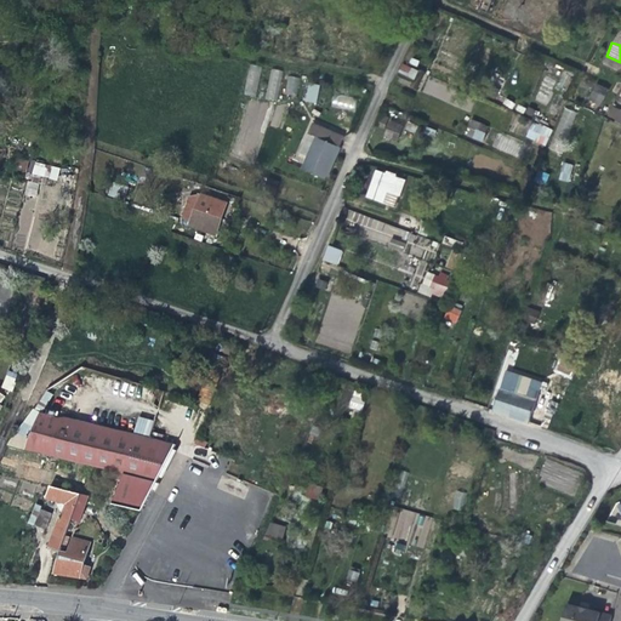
[(414,80),(417,70),(402,64),(398,74),(414,80)]
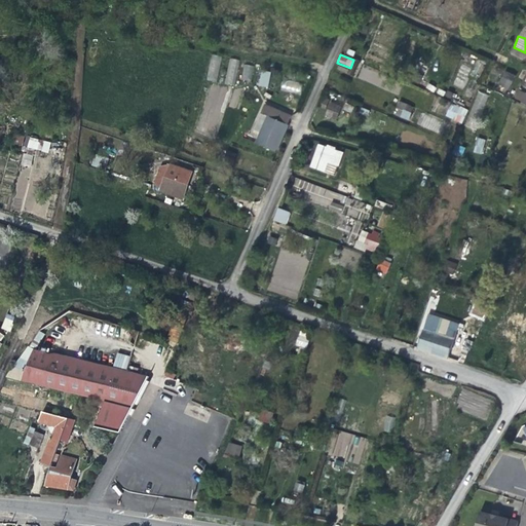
[(204,82),(222,84),(222,75),(219,75),(220,57),(210,55),(209,75),(205,75),(204,82)]
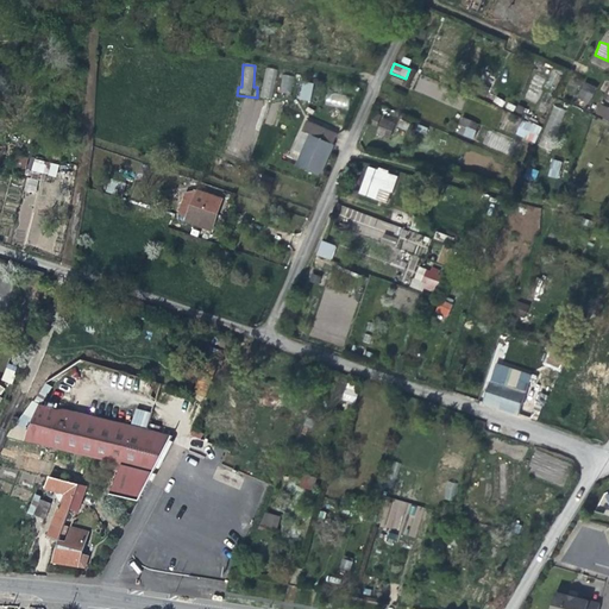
[(314,81),(299,77),(297,86),(301,86),(299,99),(309,101),(314,81)]
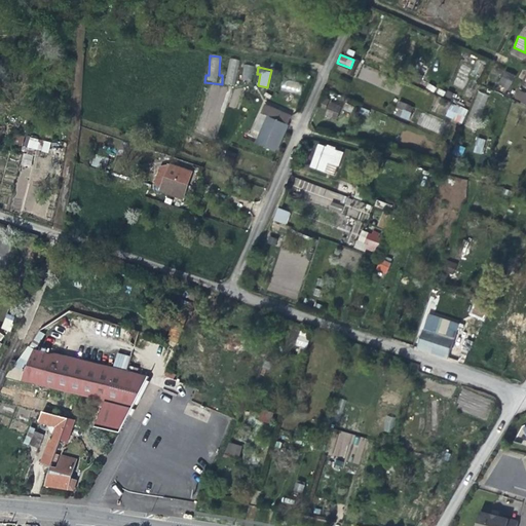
[(497,84),(509,89),(515,75),(503,70),(497,84)]
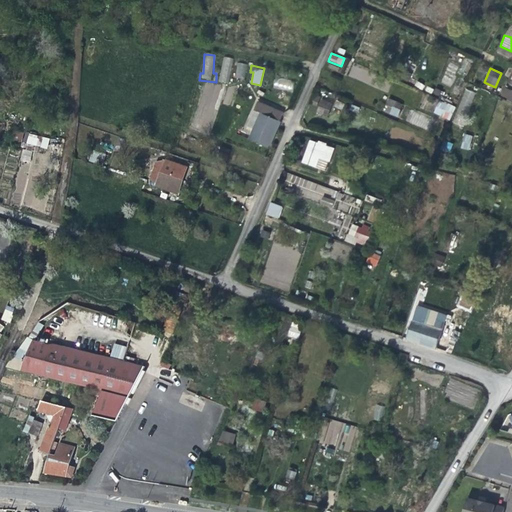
[(499,96),(511,102),(511,90),(504,86),(499,96)]
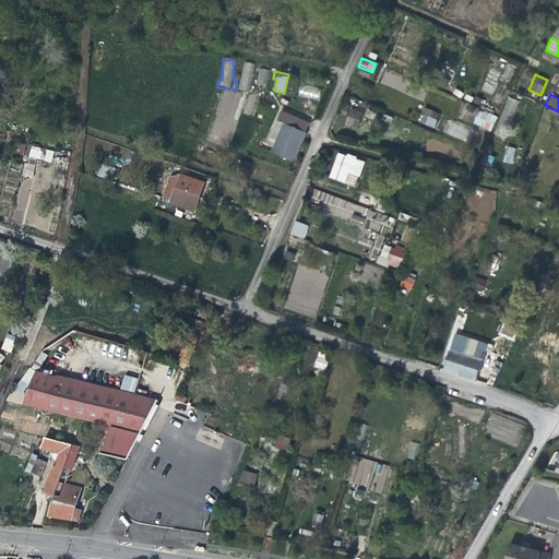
[(513,115),(519,102),(510,98),(506,111),(513,115)]
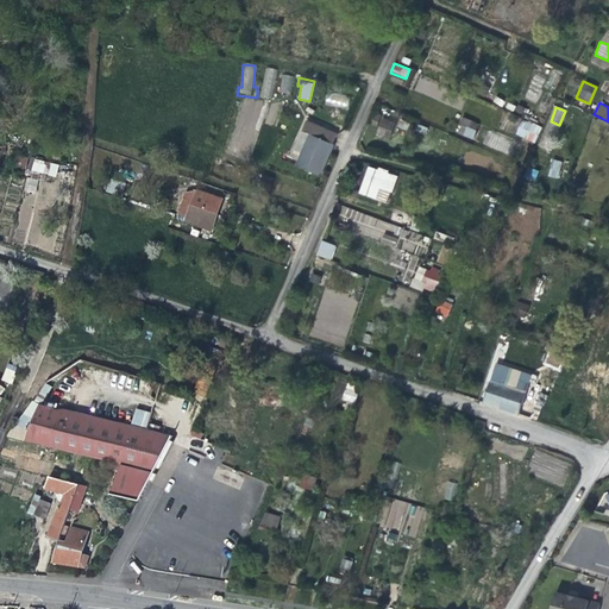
[(377,126),(376,137),(393,138),(395,118),(372,115),(372,126),(377,126)]
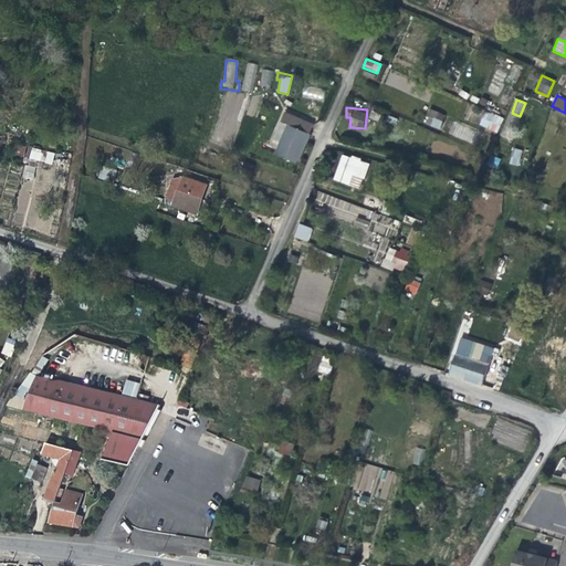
[(439,129),(446,116),(430,108),(423,123),(439,129)]
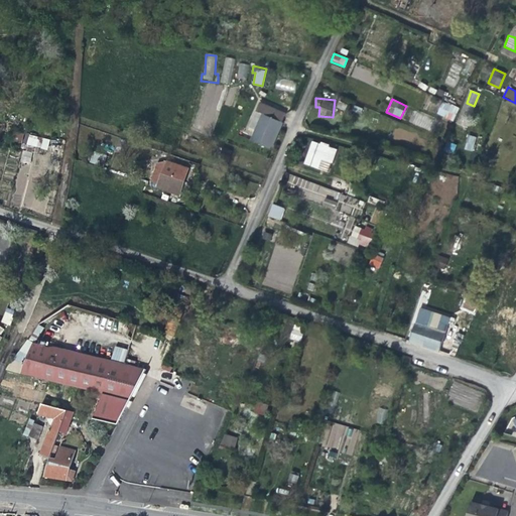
[(453,121),(460,108),(443,101),(436,114),(453,121)]
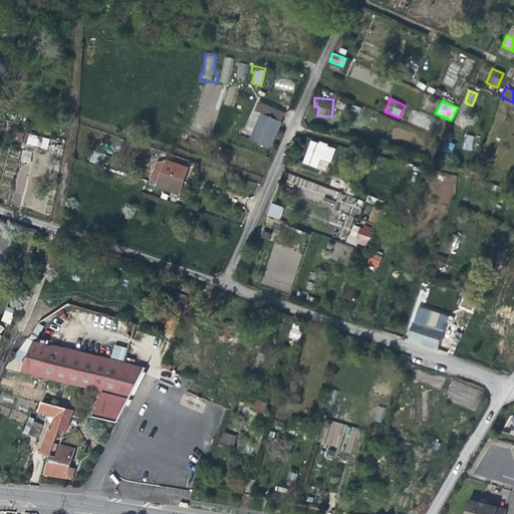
[(262,145),(271,149),(279,129),(282,123),(263,115),(251,141),(262,145)]
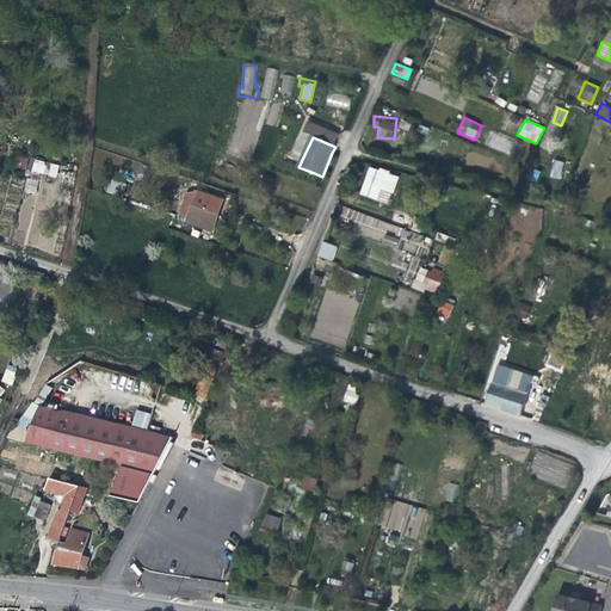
[(16,166),(24,170),(28,159),(19,156),(16,166)]
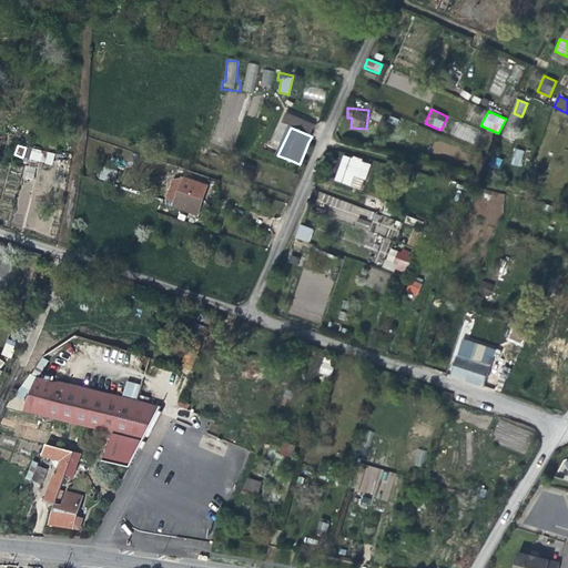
[(32,148),(29,160),(52,165),(56,154),(32,148)]
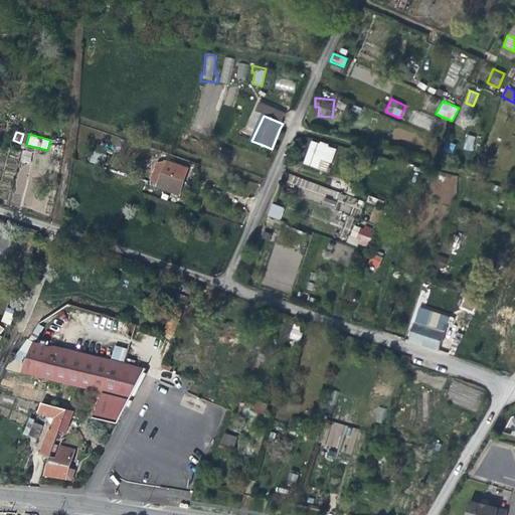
[(472,151),(475,136),(466,135),(464,149),(472,151)]
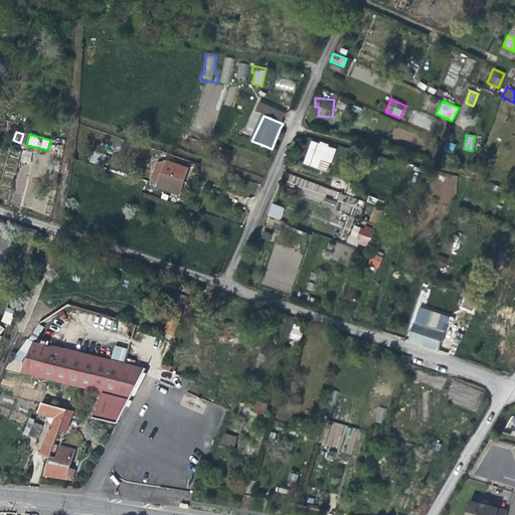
[(303,164),(328,172),(336,147),(310,140),(303,164)]
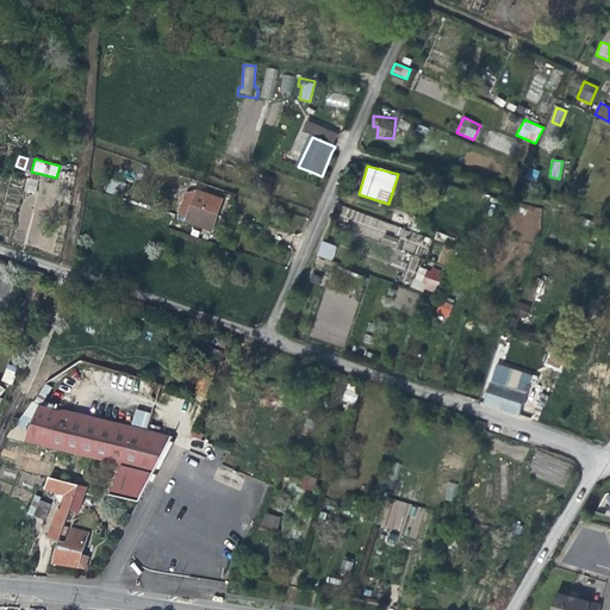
[(35,193),(38,180),(27,178),(24,191),(35,193)]
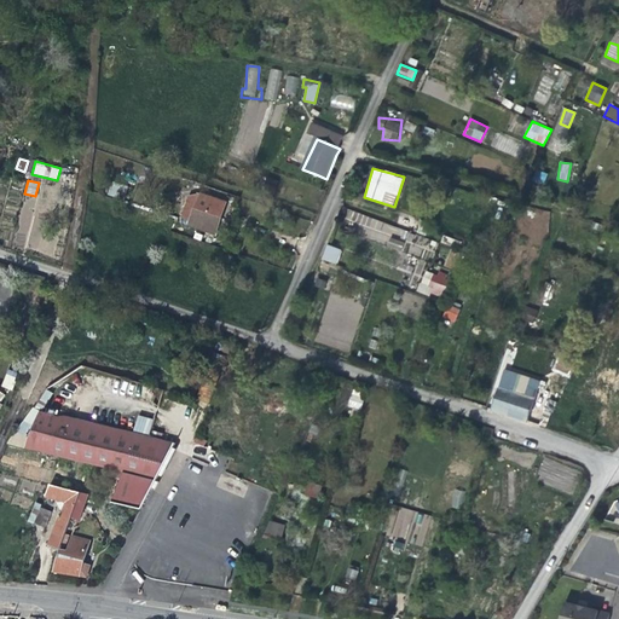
[(224,207),(203,200),(197,217),(219,225),(224,207)]
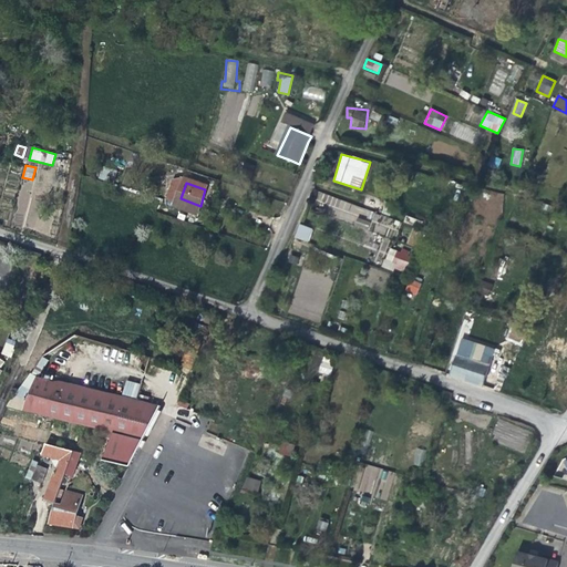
[(356,215),(359,206),(330,196),(328,205),(356,215)]
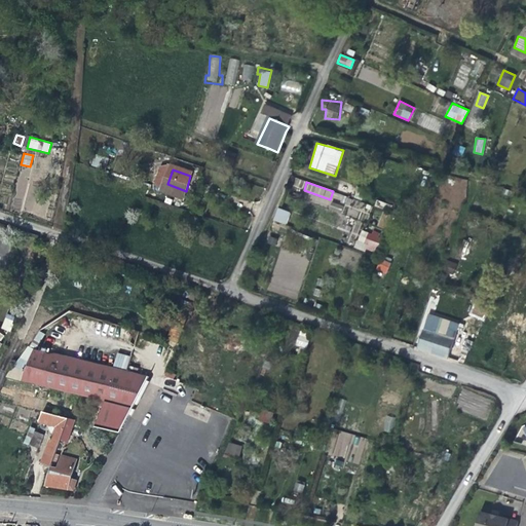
[(287,224),(290,212),(276,208),(273,221),(287,224)]
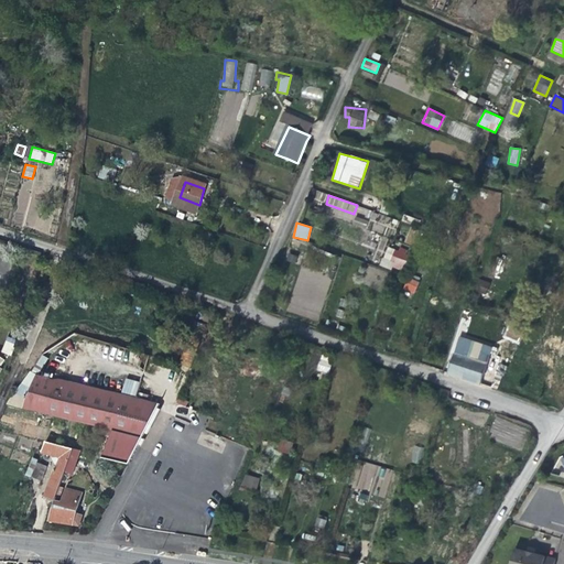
[(380,264),(401,272),(409,252),(388,245),(380,264)]
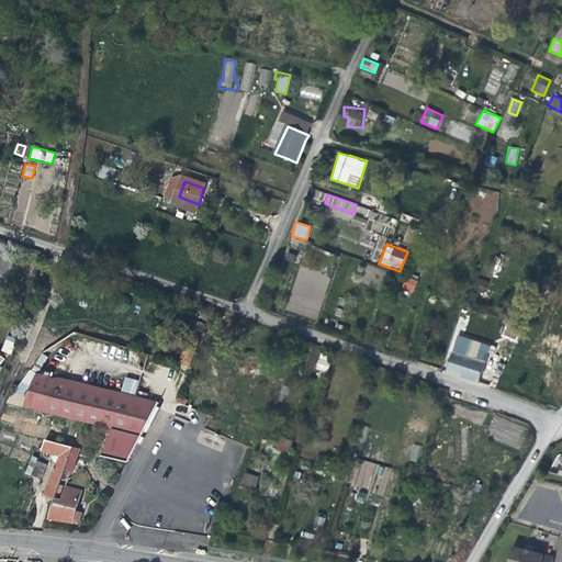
[(483,281),(473,278),(470,289),(480,292),(483,281)]
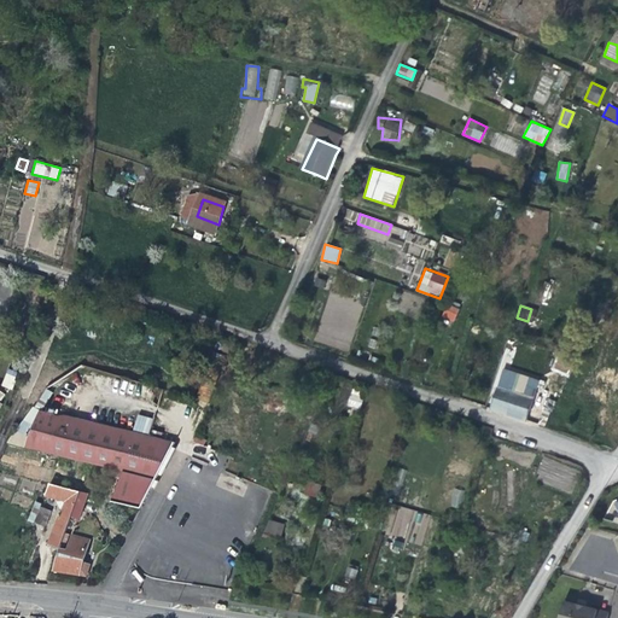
[(458,313),(449,310),(445,309),(443,318),(455,321),(458,313)]
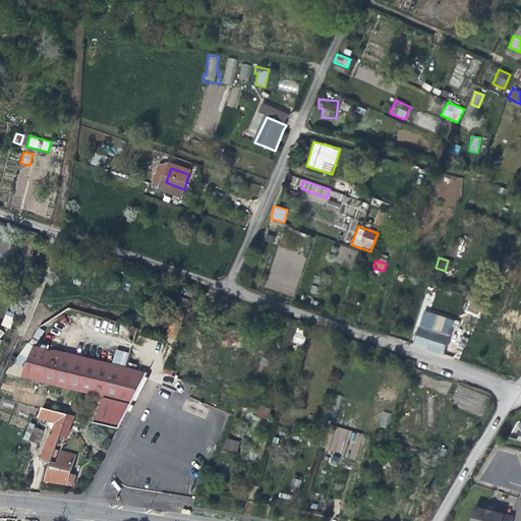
[(0,325),(2,326),(13,297),(2,292),(0,296),(0,325)]
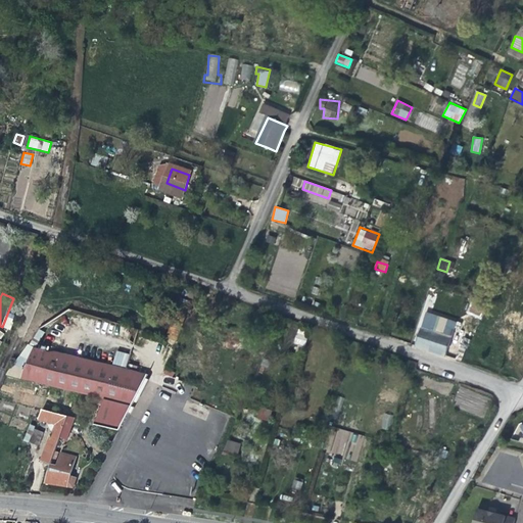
[(417,346),(446,357),(453,338),(423,329),(417,346)]
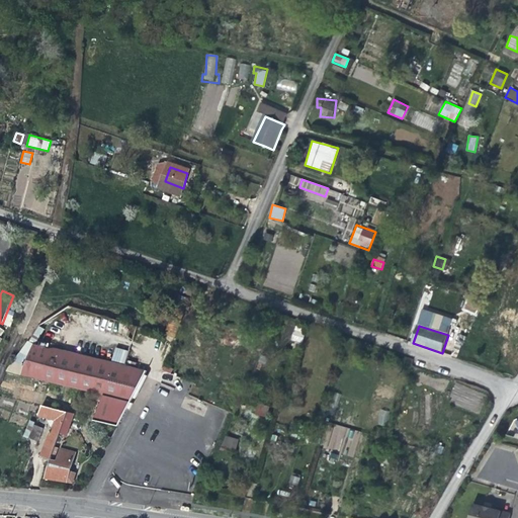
[(293,330),(291,340),(301,342),(303,331),(293,330)]
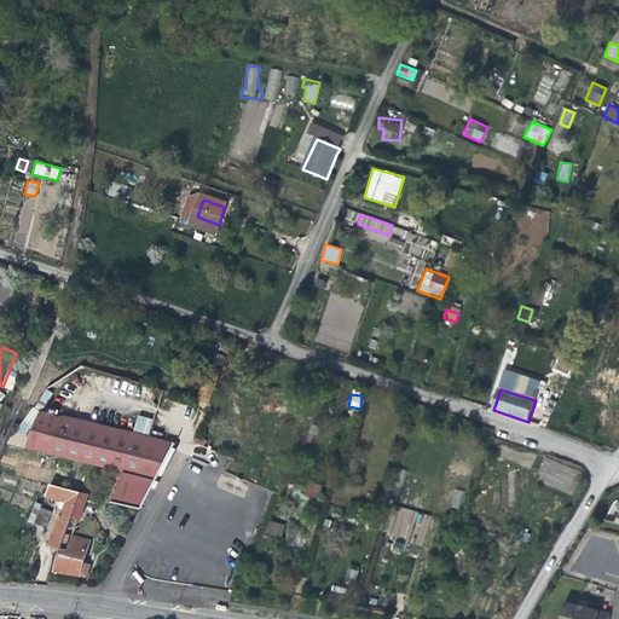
[(143,505),(174,444),(138,434),(64,416),(63,420),(39,410),(25,440),(21,437),(13,445),(123,473),(113,503),(140,509),(143,505)]
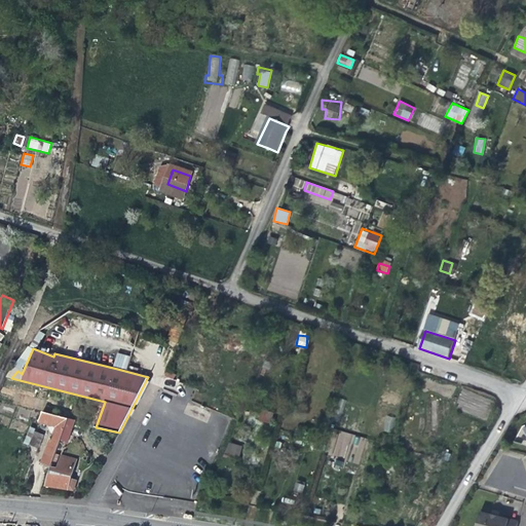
[(51,467),(68,419),(42,412),(38,422),(46,425),(52,426),(49,438),(50,438),(41,463),(51,467)]
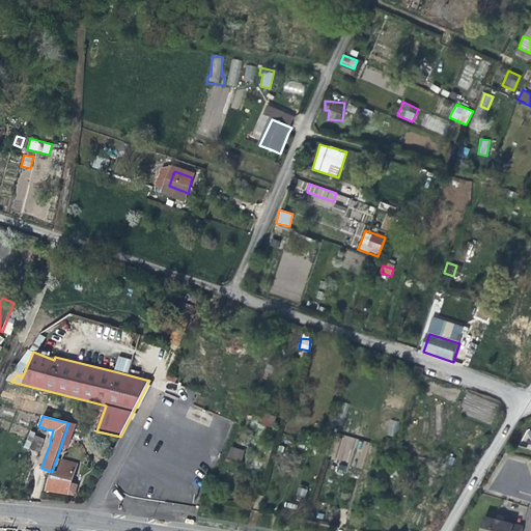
[(396,437),(398,421),(389,420),(387,436),(396,437)]
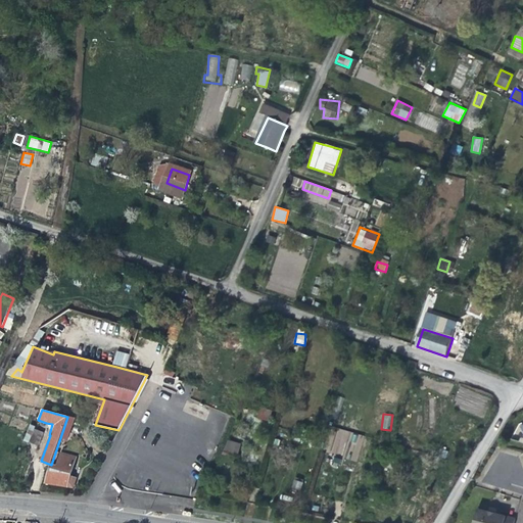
[(28,443),(29,442),(35,427),(30,425),(24,441),(28,443)]
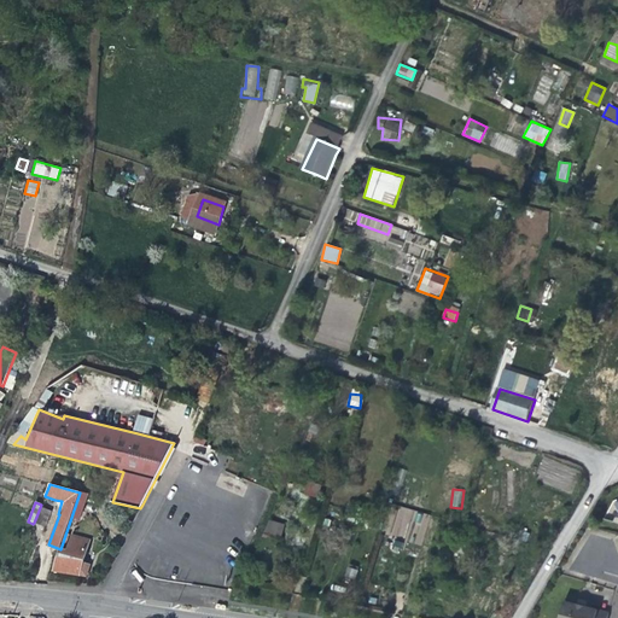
[(41,503),(41,505),(34,523),(45,526),(51,512),(50,511),(51,507),(41,503)]
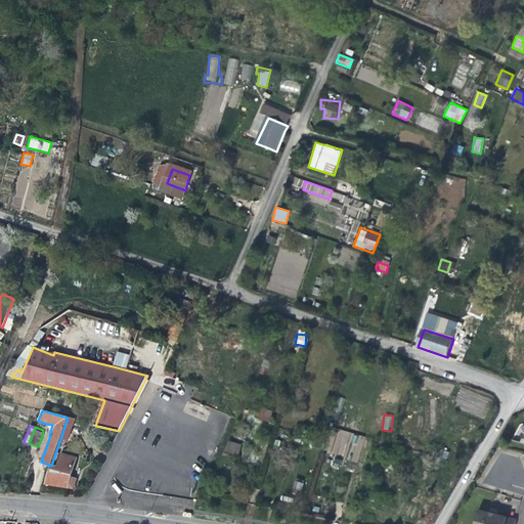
[(332,429),(326,453),(348,457),(350,446),(362,448),(364,436),(332,429)]
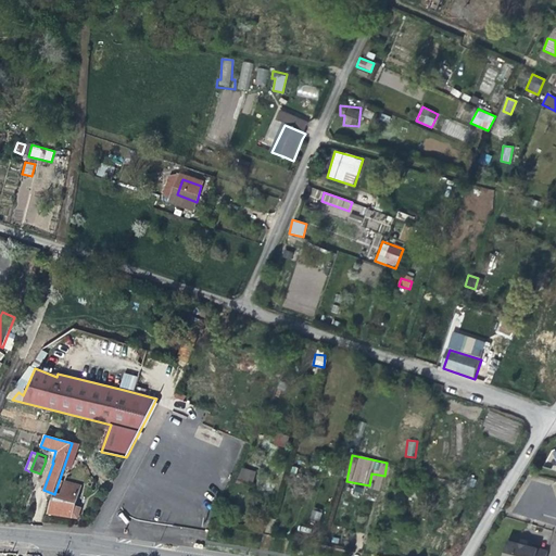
[(252,484),(256,472),(242,467),(238,479),(252,484)]
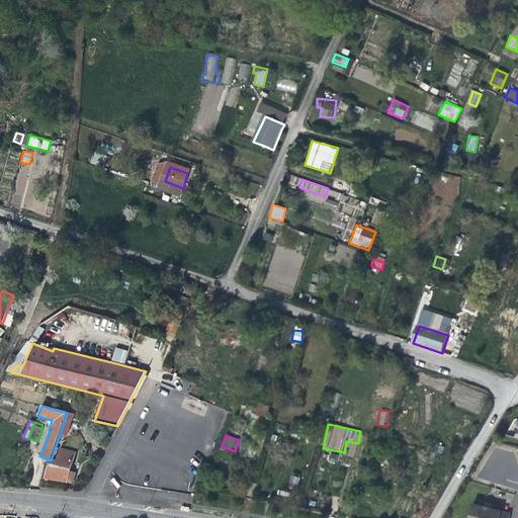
[(73,484),(76,473),(70,471),(76,453),(61,449),(57,461),(51,460),(45,480),(57,482),(73,484)]
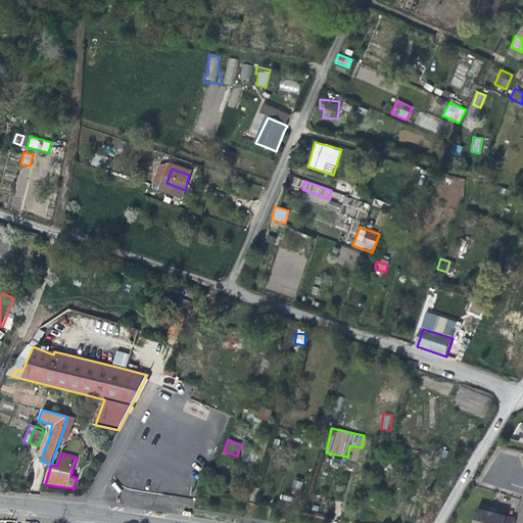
[(514,522),(515,519),(496,514),(477,510),(473,522),(514,522)]
